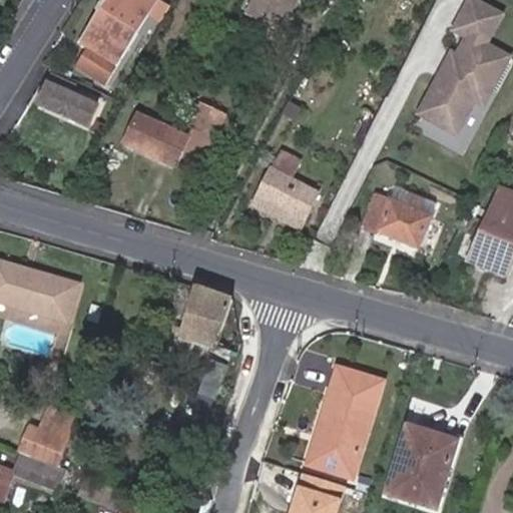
[(101,46),(120,57),(133,36),(126,32),(146,0),(102,0),(101,1),(100,0),(97,0),(91,10),(94,12),(74,45),(94,57),(101,46)]
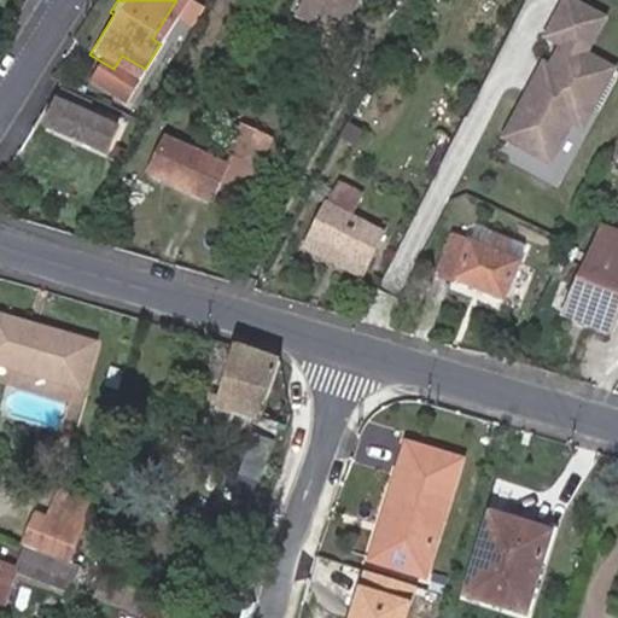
[(176,0),(152,39),(161,44),(186,3),(182,0),(176,0)]
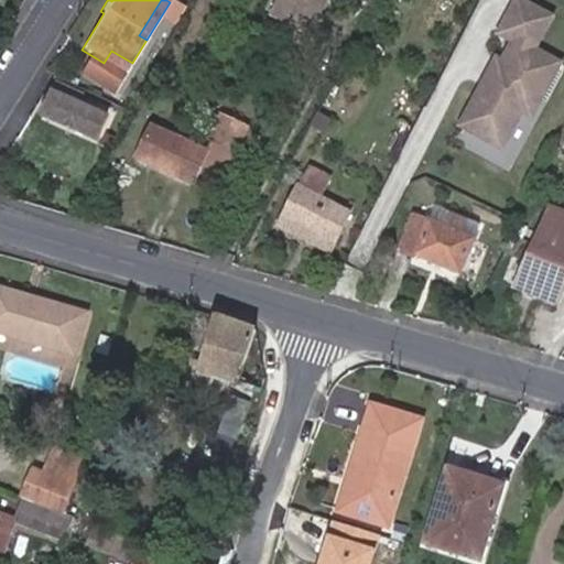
[(293,28),(301,31),(317,0),(268,0),(263,11),(269,14),(293,28)]
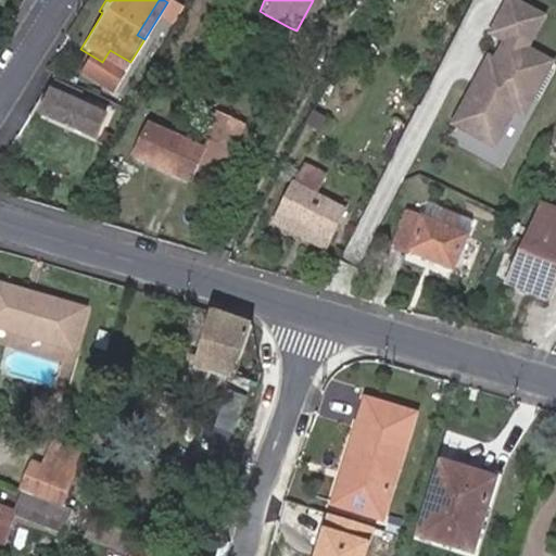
[(550,20),(513,0),(509,0),(489,38),(503,46),(495,60),(492,58),(453,127),(496,151),(515,115),(527,122),(555,68),(555,62),(532,50),(550,20)]
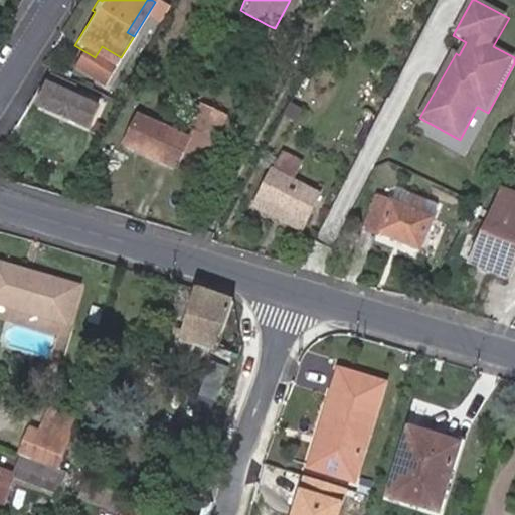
[(268,25),(245,13),(239,22),(263,35),(268,25)]
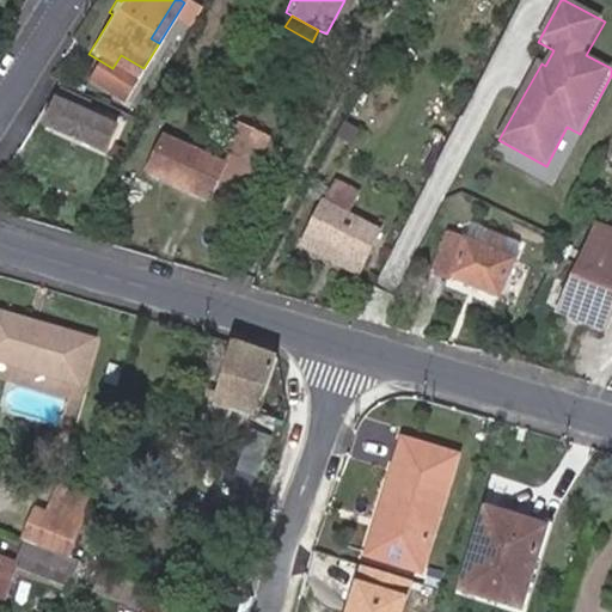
[(134,83),(144,68),(121,55),(112,68),(134,83)]
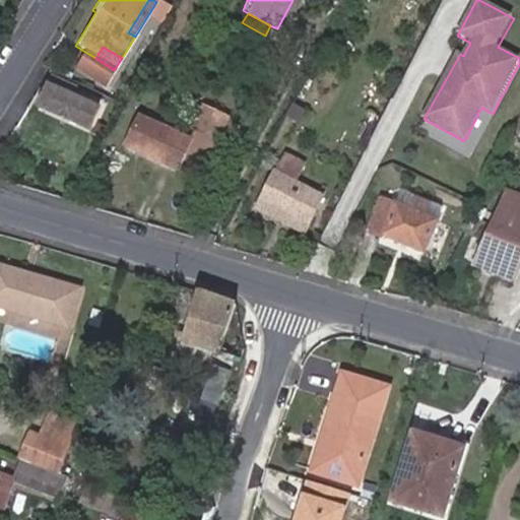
[(34,107),(81,131),(91,112),(45,87),(34,107)]
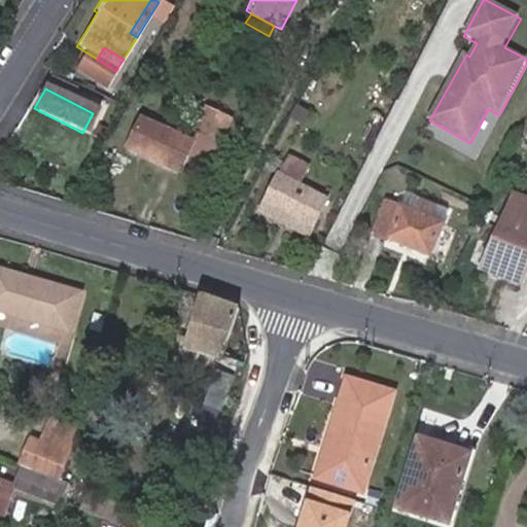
[(223,116),(203,105),(198,116),(217,127),(223,116)]
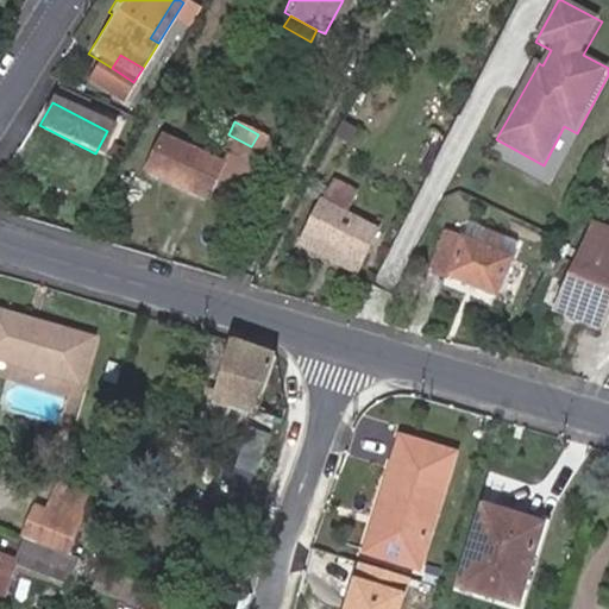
[(221,202),(251,146),(228,135),(213,163),(159,135),(145,162),(221,202)]
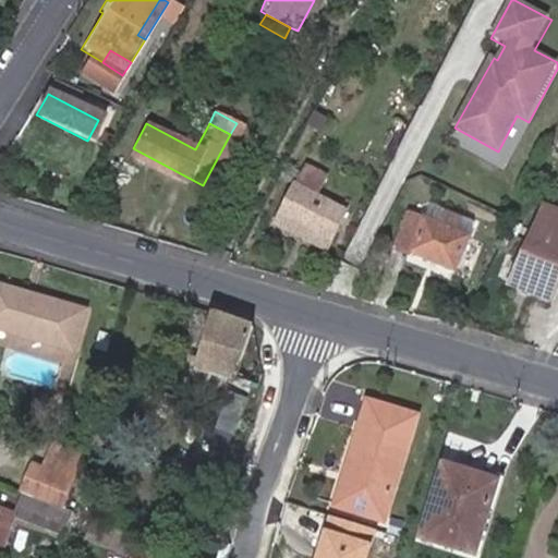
[(306,164),(295,184),(316,194),(326,174),(306,164)]
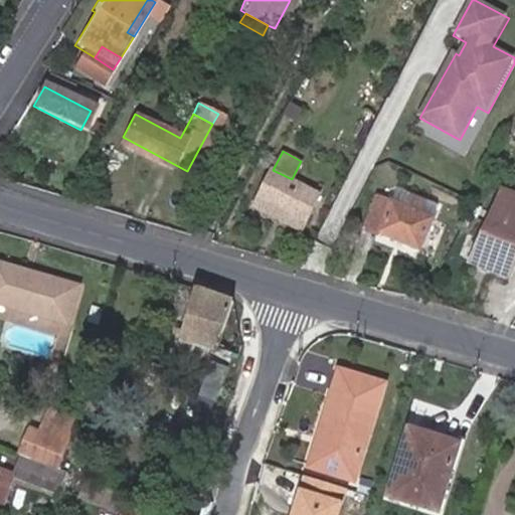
[(292,179),(273,170),(252,209),(298,232),(319,194),(292,179)]
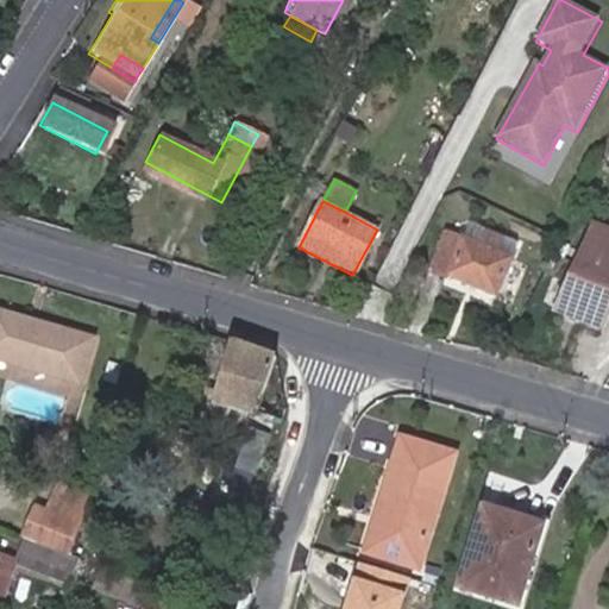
[(471,221),(465,236),(477,240),(482,226),(471,221)]
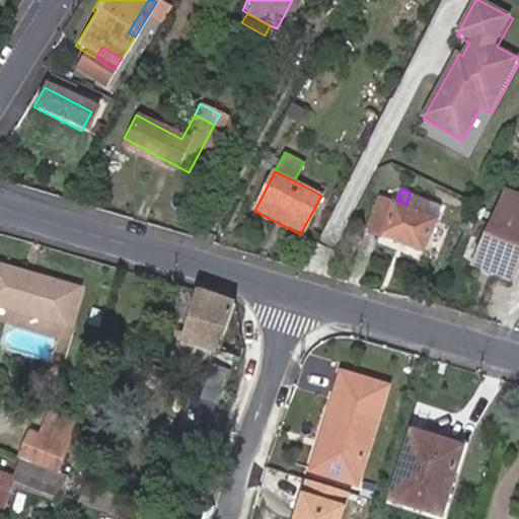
[(424,248),(436,216),(427,213),(431,200),(411,193),(406,205),(396,201),(379,195),(366,230),(381,236),(382,233),(424,248)]
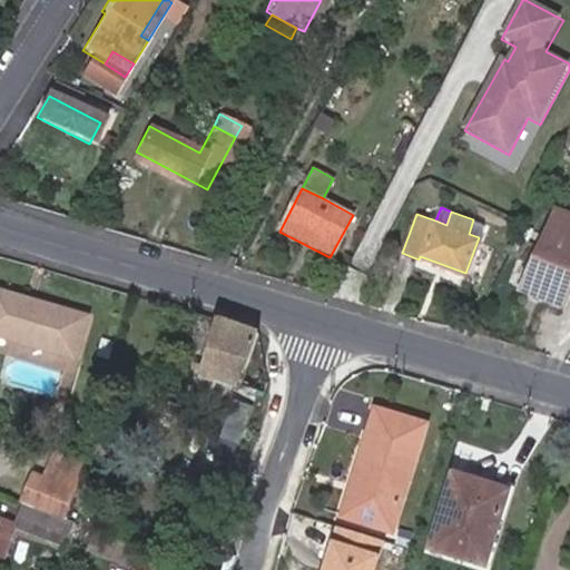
[(569,238),(569,222),(553,214),(546,227),(569,238)]
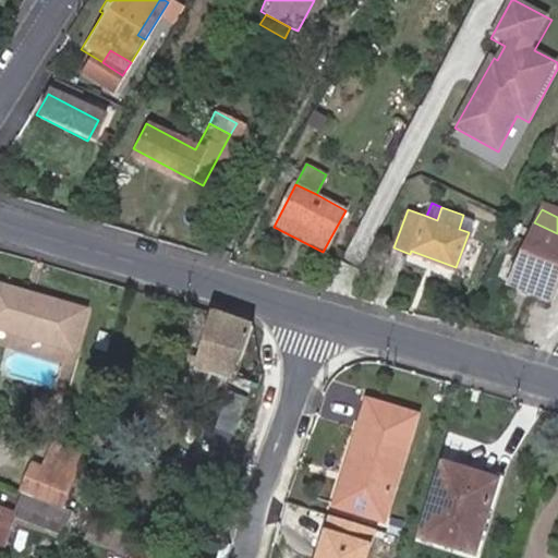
[(459,229),(469,232),(474,218),(463,215),(459,229)]
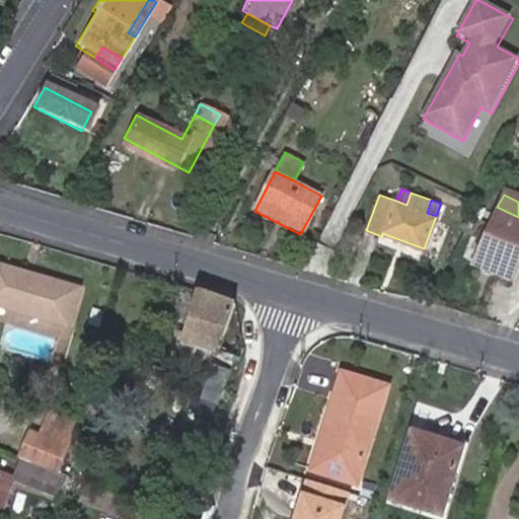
[(508,281),(518,256),(518,217),(497,207),(470,264),(508,281)]
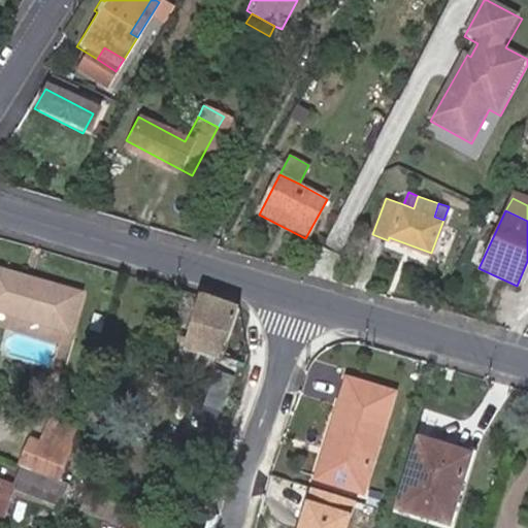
[(0,310),(67,332),(79,294),(0,270),(0,310)]
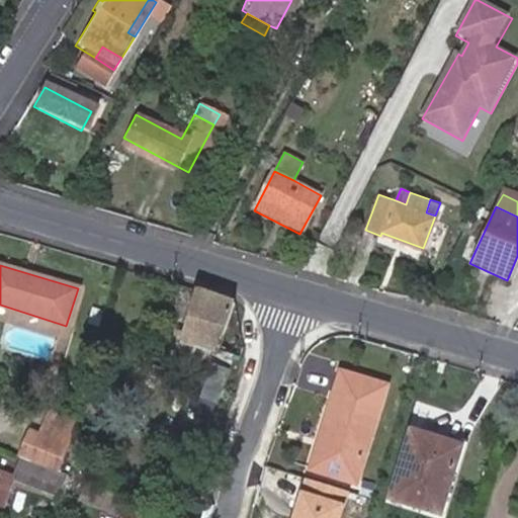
[(210,355),(231,307),(193,292),(176,343),(210,355)]
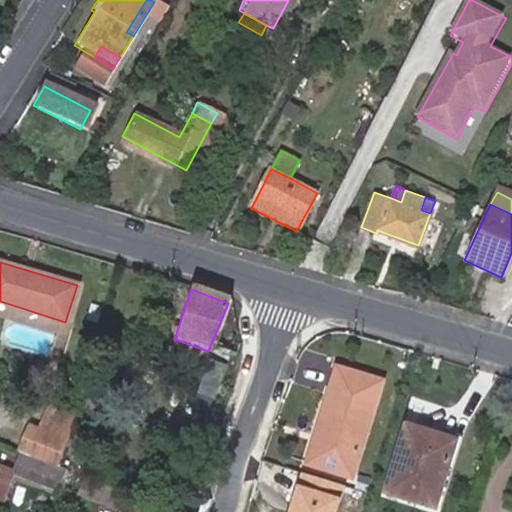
[(377,377),(333,362),(300,464),(345,479),(377,377)]
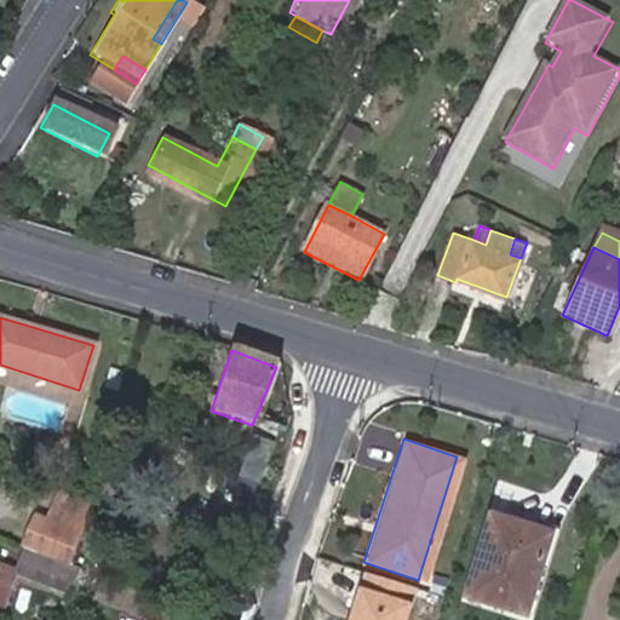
[(274,460),(252,452),(240,484),(262,493),(274,460)]
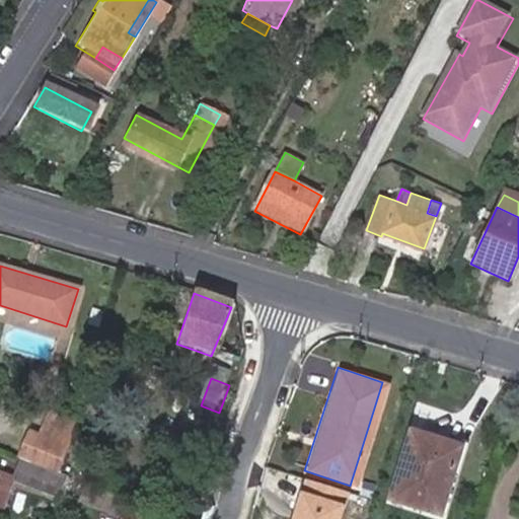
[(32,449),(61,460),(68,435),(46,425),(41,434),(30,429),(23,445),(32,449)]
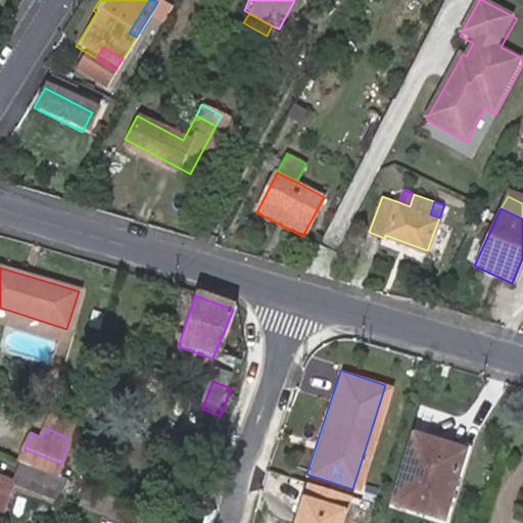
[(438,519),(460,453),(409,436),(388,503),(438,519)]
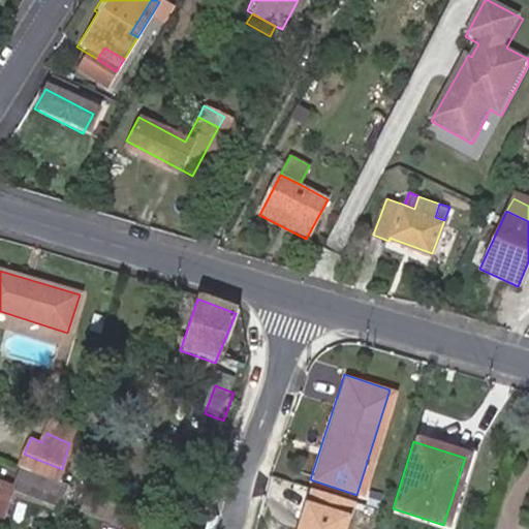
[(24,454),(18,467),(27,471),(33,458),(24,454)]
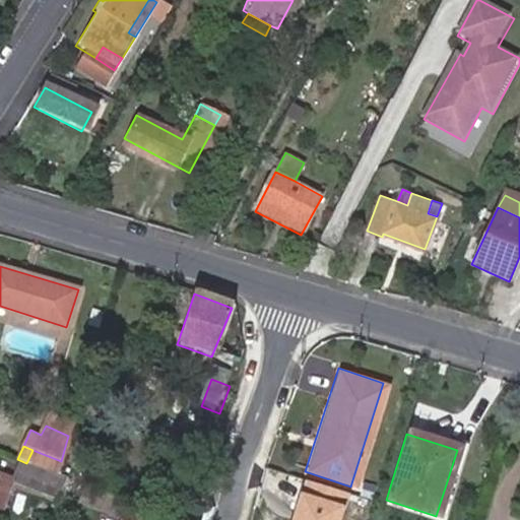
[(33,450),(26,463),(49,472),(55,474),(61,461),(33,450)]
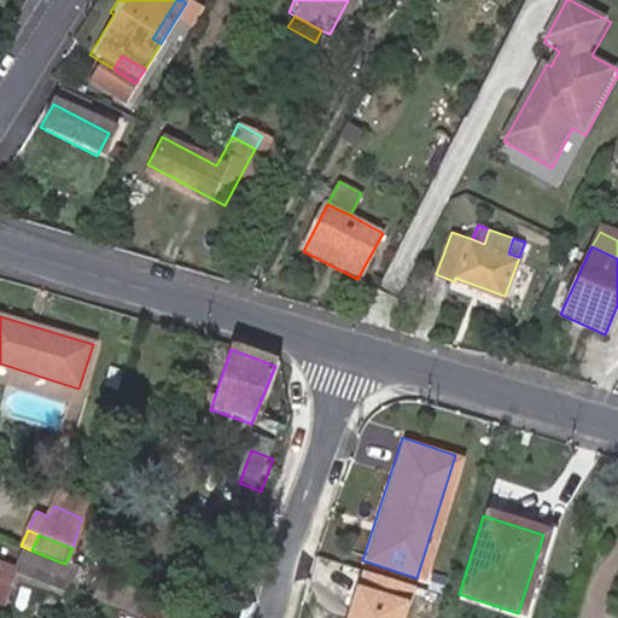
[(11,569),(18,572),(68,593),(77,569),(65,564),(58,561),(31,551),(21,546),(11,569)]
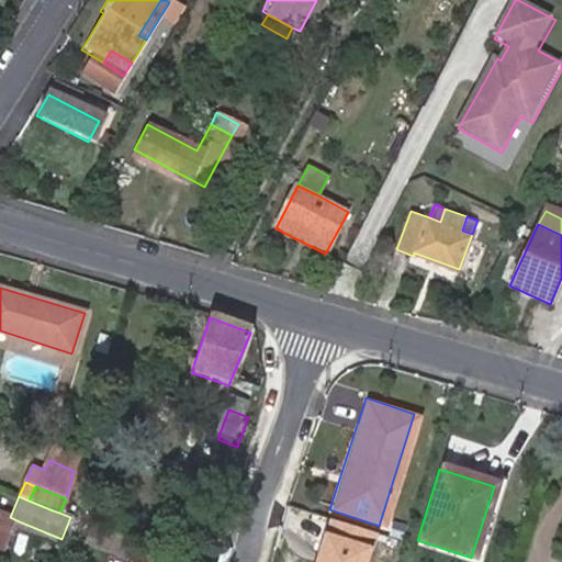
[(368,561),(373,547),(325,531),(314,561),(368,561)]
